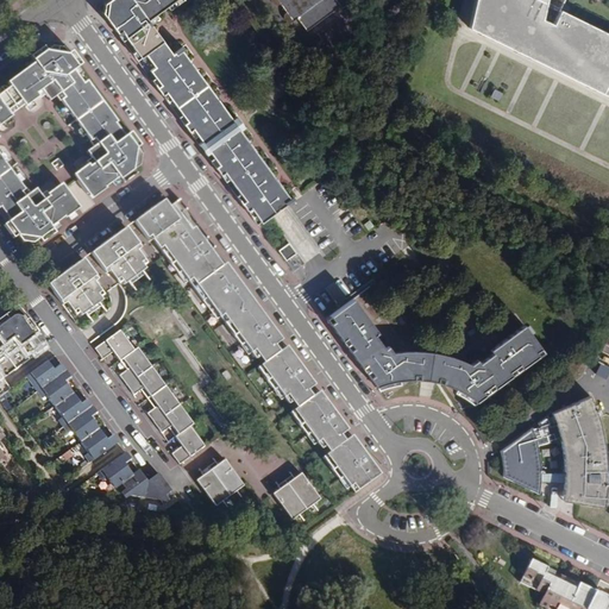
[(105,0),(104,17),(198,148),(236,120),(233,117),(230,120),(180,52),(182,50),(180,48),(170,55),(146,23),(163,10),(176,0),(105,0)]
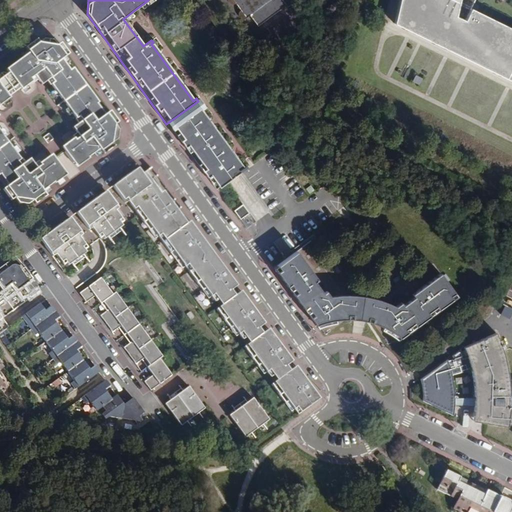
[(229,3),(231,4),(234,5),(239,11),(238,13),(238,15),(238,17),(239,18),(240,19),(242,19),(245,18),(248,16),(257,27),(278,11),(279,11),(280,12),(282,12),(283,11),(284,10),(285,10),(286,8),(286,6),(281,0),(227,0),(227,1),(228,3),(229,3)]
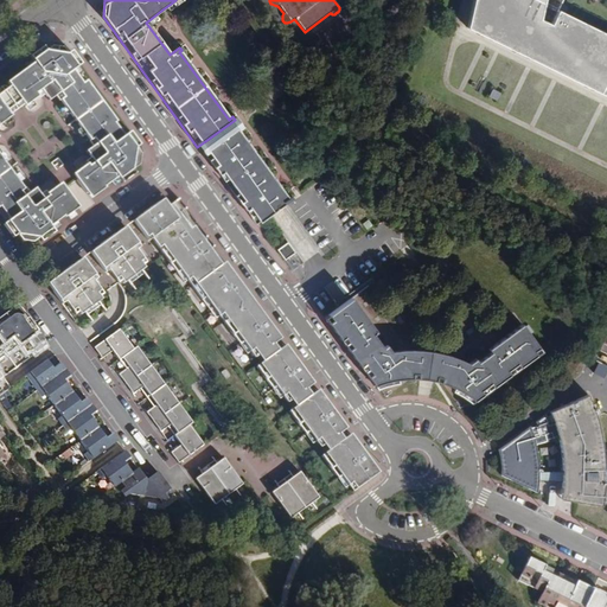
[(557,11),(554,8),(557,0),(473,0),(467,29),(606,96),(606,33),(604,32),(589,25),(566,14),(558,10),(557,11)]
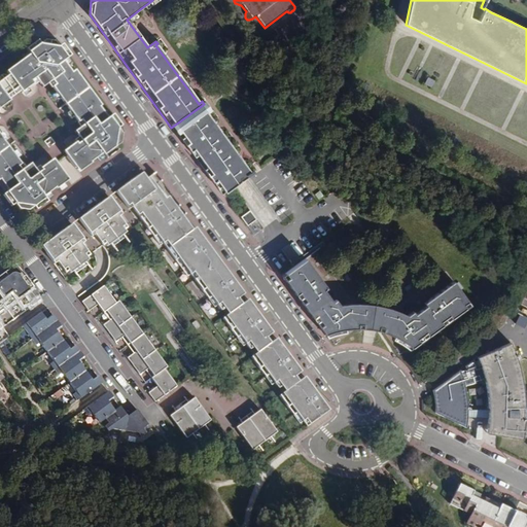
[(54,43),(43,41),(38,45),(36,42),(24,50),(28,56),(10,69),(5,72),(8,76),(20,92),(21,94),(36,82),(42,77),(47,84),(79,128),(84,136),(78,140),(65,149),(81,171),(91,165),(90,164),(101,154),(105,161),(117,151),(114,147),(119,144),(121,135),(117,130),(120,128),(111,115),(109,117),(66,60),(69,58),(60,45),(57,47),(54,43)]
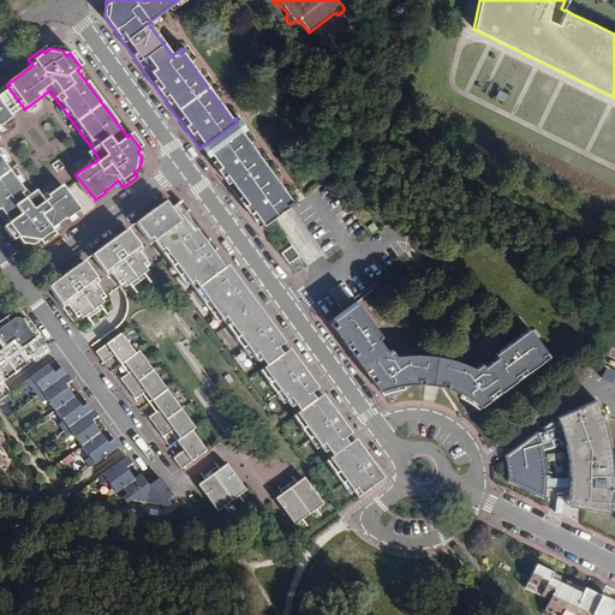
[(23,107),(10,89),(4,94),(0,95),(0,105),(10,118),(17,112),(23,107)]
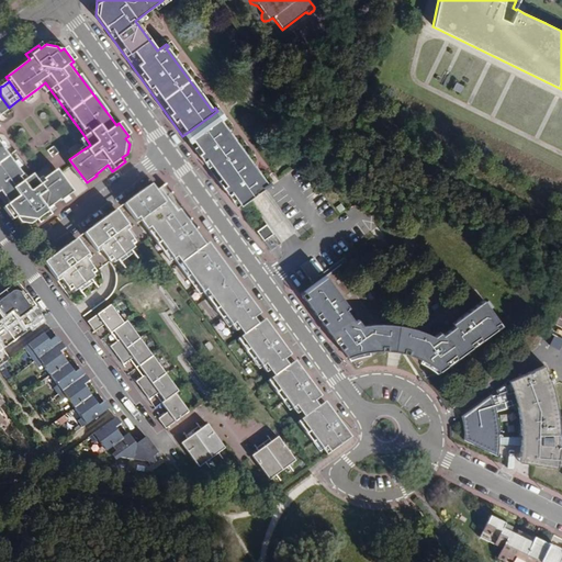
[(51,90),(45,82),(38,88),(44,94),(51,90)]
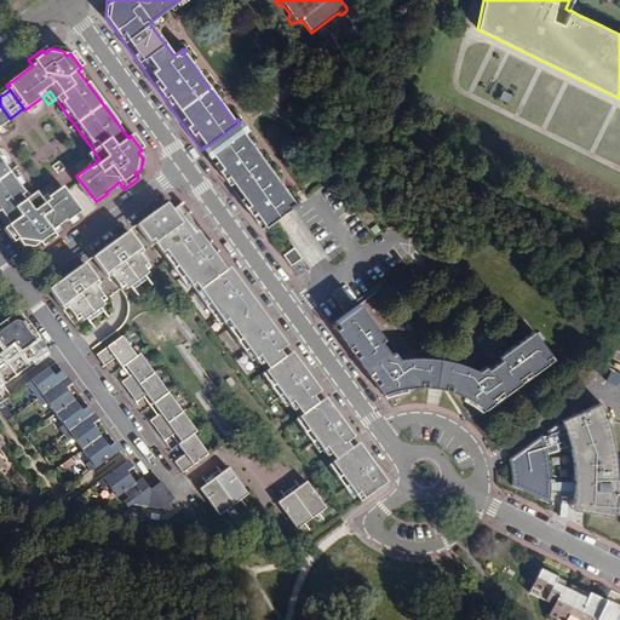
[(0,105),(0,218),(6,228),(3,230),(13,245),(17,242),(22,248),(33,250),(39,245),(42,250),(57,239),(52,233),(64,223),(65,224),(75,217),(56,191),(41,204),(34,208),(27,200),(0,162),(0,127),(11,120),(10,119),(0,105)]
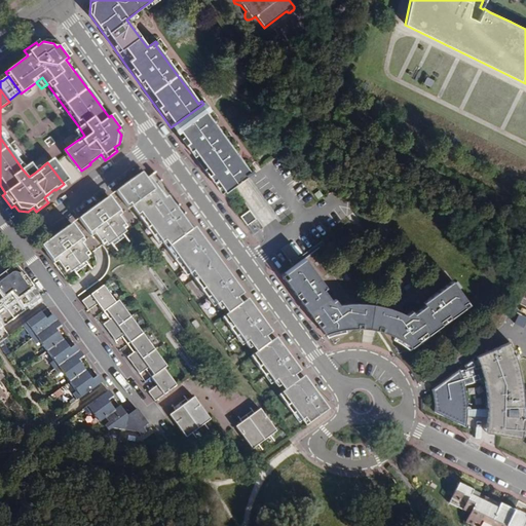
[(208,109),(203,104),(171,127),(175,133),(208,109)]
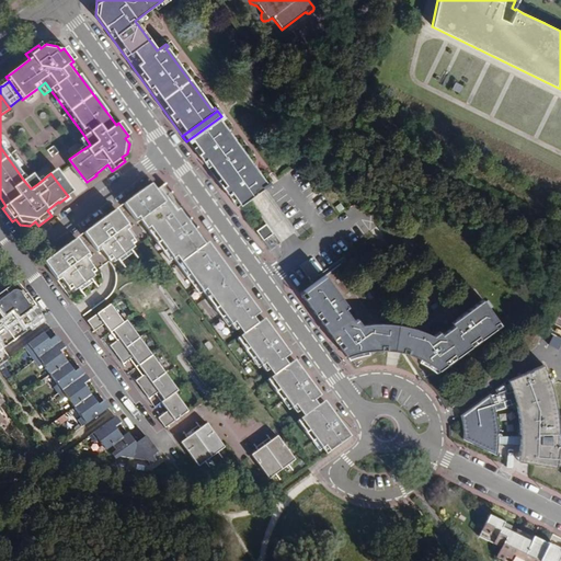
[(222,118),(221,116),(186,141),(235,208),(256,193),(260,190),(266,185),(219,122),(222,118)]
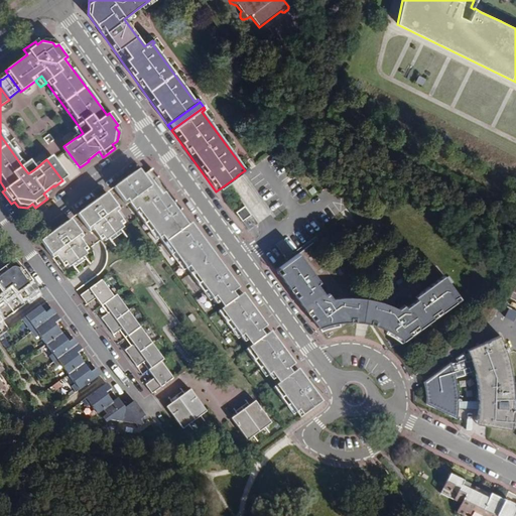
[(83,133),(78,125),(72,130),(77,137),(83,133)]
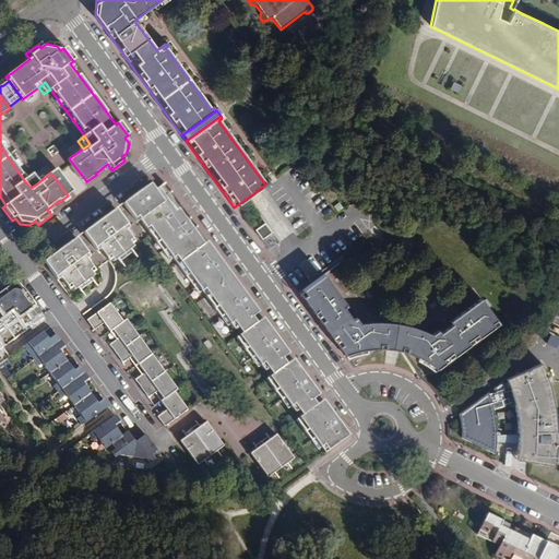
[(86,181),(69,158),(68,159),(66,162),(83,185),(84,183),(86,181)]
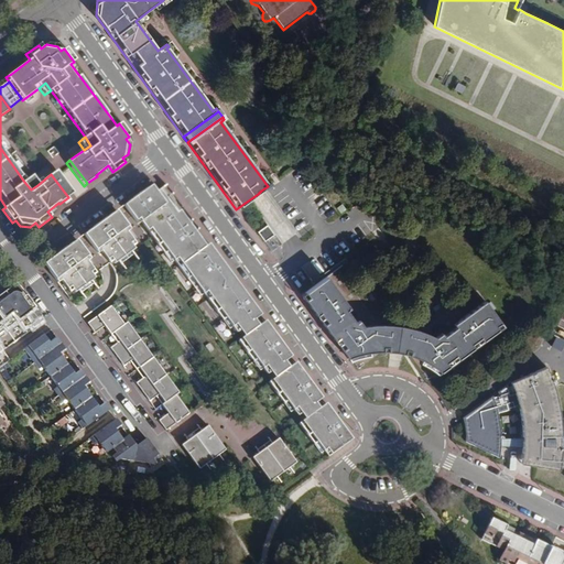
[(73,194),(55,171),(54,172),(51,174),(68,197),(71,195),(73,194)]
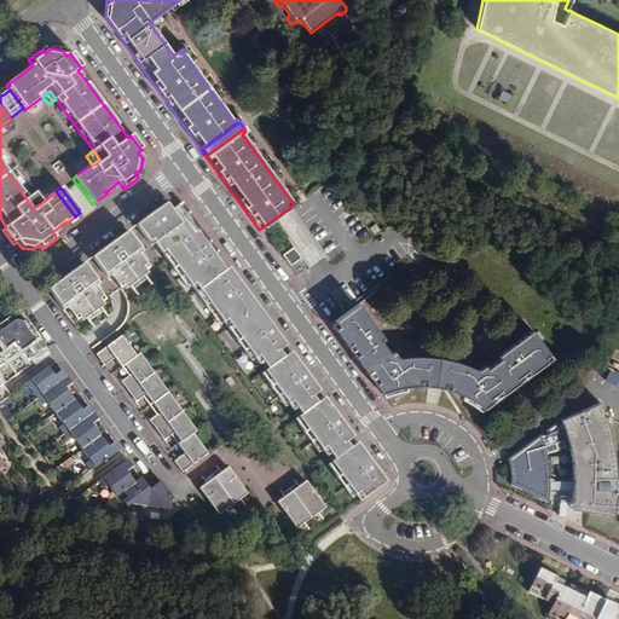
[(41,203),(35,194),(27,200),(34,208),(41,203)]
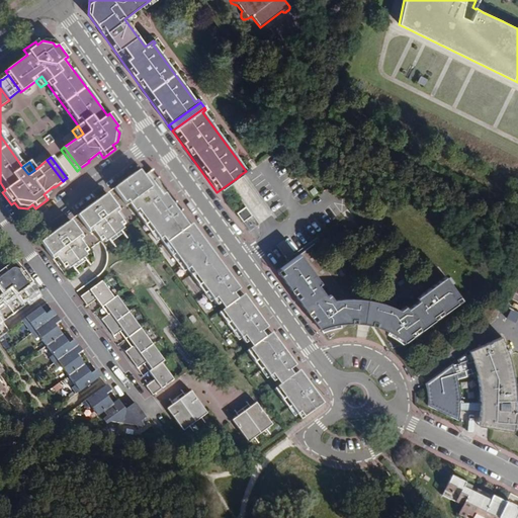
[(158,179),(151,170),(142,177),(137,170),(111,188),(124,206),(127,204),(144,227),(147,225),(171,257),(174,255),(198,287),(201,285),(218,307),(221,304),(234,293),(240,289),(200,236),(197,238),(189,227),(183,219),(180,221),(177,216),(182,211),(175,203),(170,206),(153,183),(158,179)]
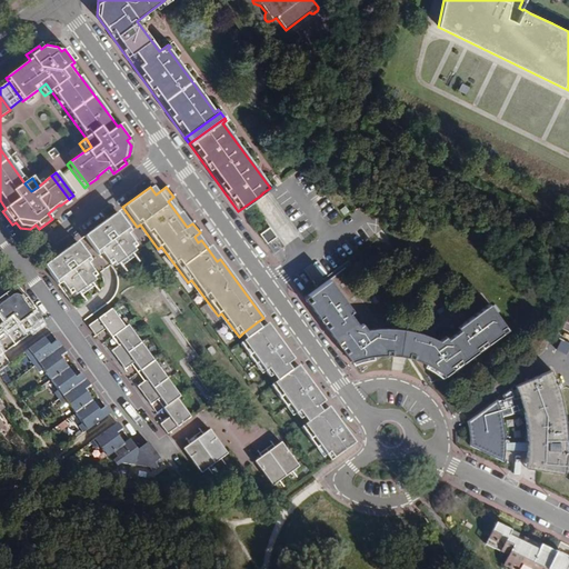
[(129,232),(116,212),(82,237),(97,256),(99,253),(108,266),(111,265),(113,268),(133,253),(131,249),(135,247),(126,235),(129,232)]
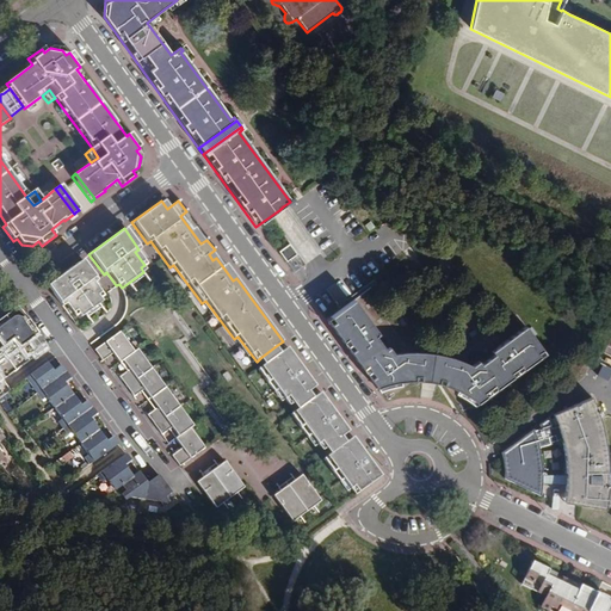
[(295,254),(288,245),(278,252),(285,261),(295,254)]
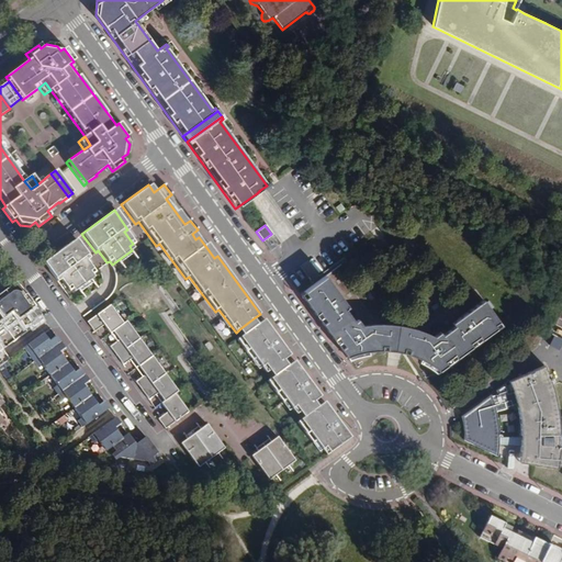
[(87,259),(74,239),(44,260),(49,268),(47,269),(56,281),(58,280),(67,291),(70,289),(72,292),(92,278),(90,274),(93,272),(85,261),(87,259)]
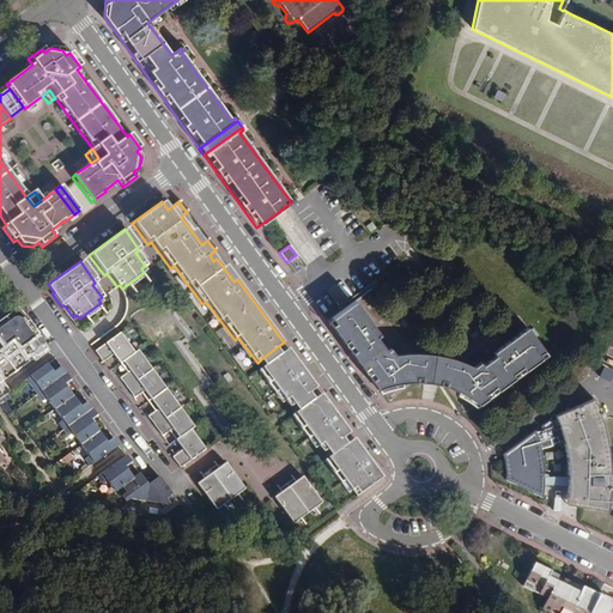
[(237,279),(228,266),(224,268),(234,281),(237,279)]
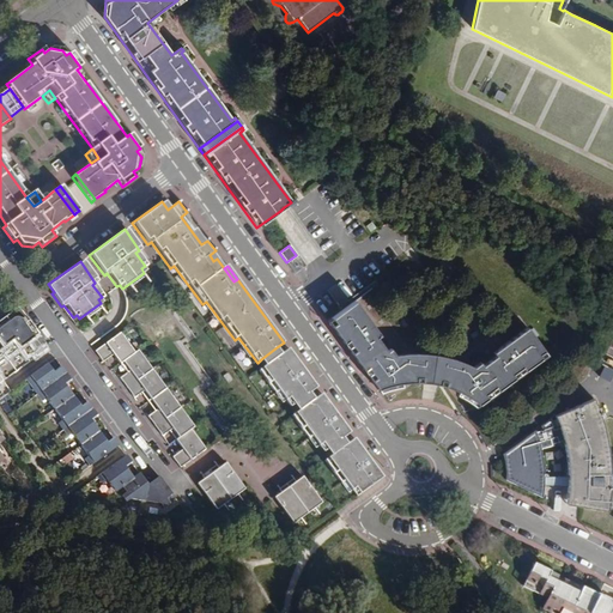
[(337,284),(327,290),(337,305),(345,299),(337,284)]
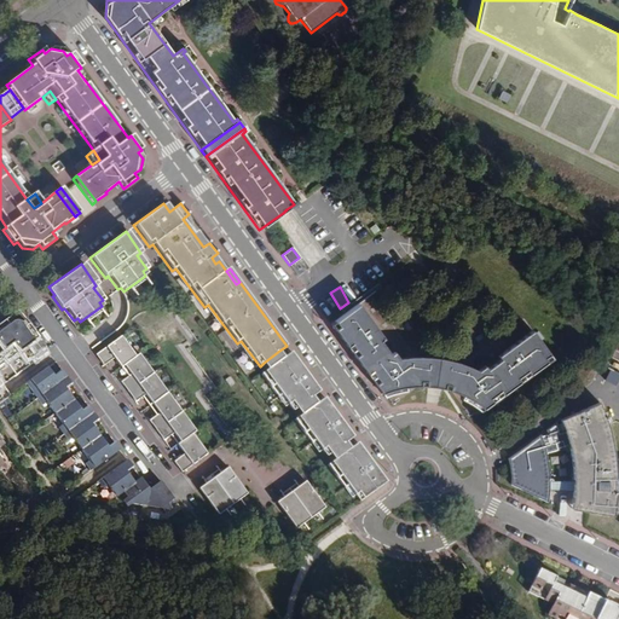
[(386,340),(360,305),(333,325),(383,395),(386,394),(392,392),(397,391),(403,389),(409,388),(415,388),(421,387),(426,388),(432,388),(438,389),(444,391),(449,392),(455,394),(460,395),(464,399),(470,401),(474,405),(479,409),(484,412),(553,362),(532,333),(497,358),(501,362),(487,370),(485,366),(478,372),(469,369),(461,365),(452,363),(443,362),(434,359),(424,358),(416,358),(406,359),(399,359),(393,351),(391,353),(382,342),(386,340)]
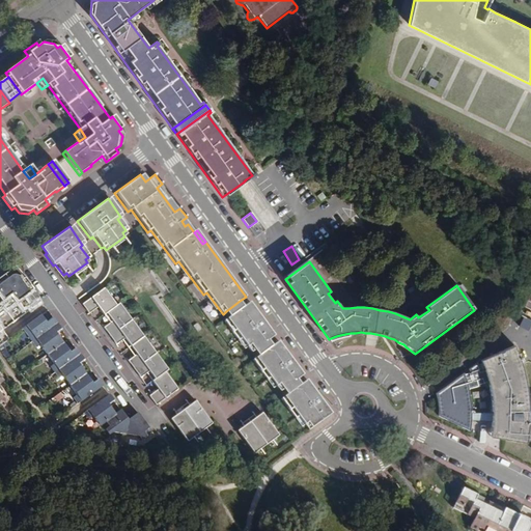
[(9,276),(7,273),(0,277),(0,332),(2,330),(0,327),(0,314),(17,302),(22,309),(28,305),(31,309),(40,302),(20,275),(17,277),(15,277),(14,276),(11,276),(9,276)]
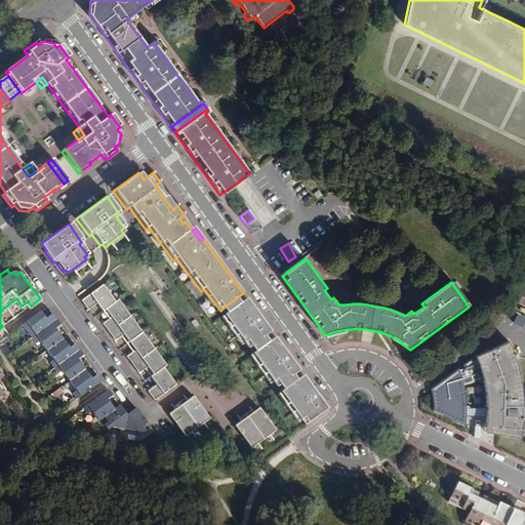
[(242,304),(237,297),(224,308),(228,314),(242,304)]
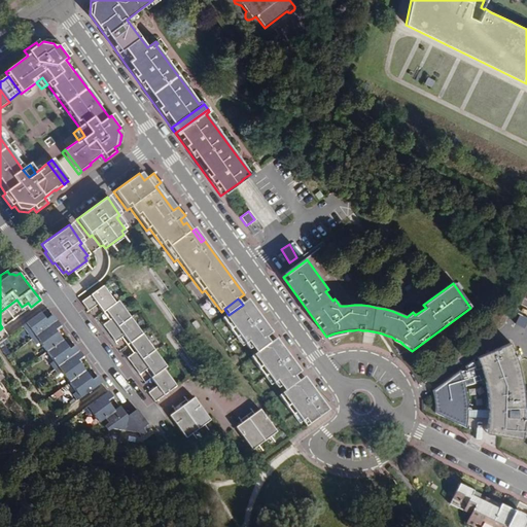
[(109,324),(111,322),(119,316),(107,300),(89,313),(96,322),(103,316),(109,324)]
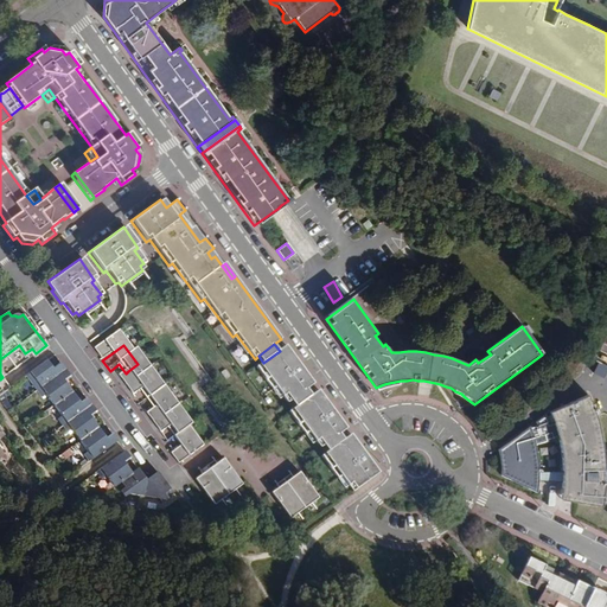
[(314,385),(286,346),(280,351),(263,363),(256,369),(266,381),(269,378),(288,404),(292,402),(308,390),(314,385)]
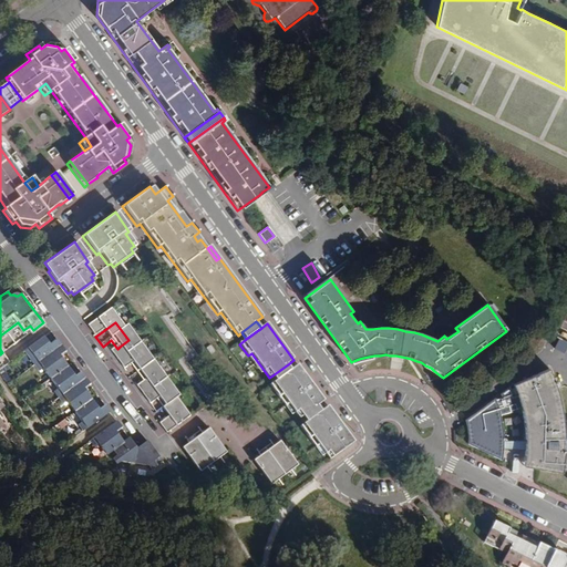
[(33,366),(60,346),(55,339),(49,342),(44,336),(22,351),(33,366)]
